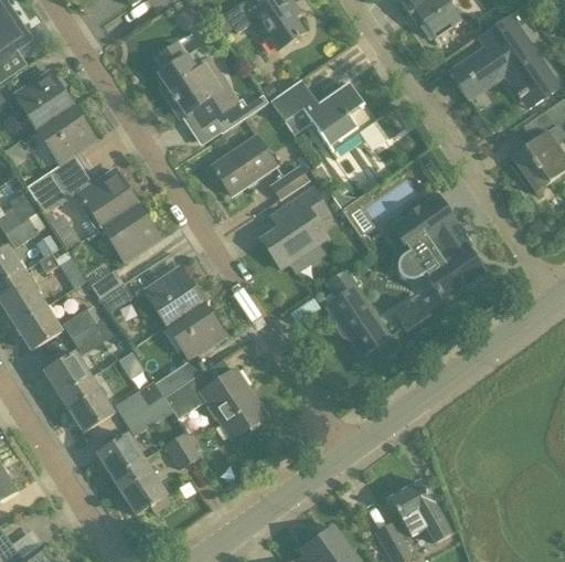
[(0,83),(6,80),(0,71),(0,48),(11,41),(18,36),(8,21),(12,19),(13,18),(1,0),(0,0),(0,83)]
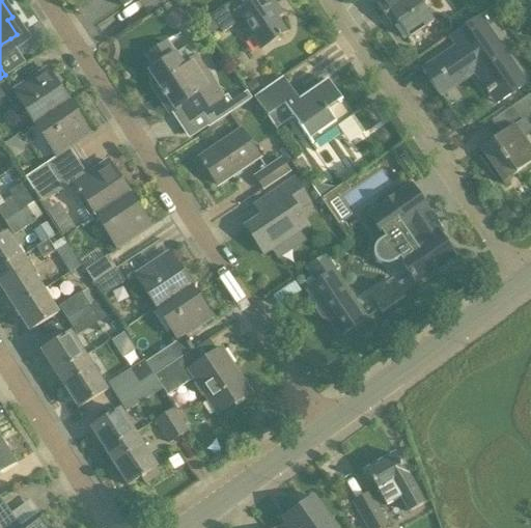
[(119,0),(123,5),(131,0),(138,0),(147,12),(166,0),(119,0)]
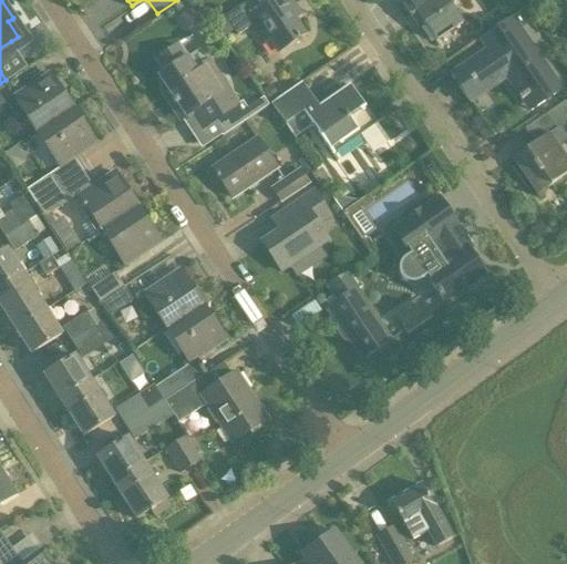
[(266,0),(258,6),(254,0),(245,0),(224,14),(237,33),(254,22),(266,41),(270,38),(279,50),(305,32),(289,10),(296,6),(291,0),(266,0)]
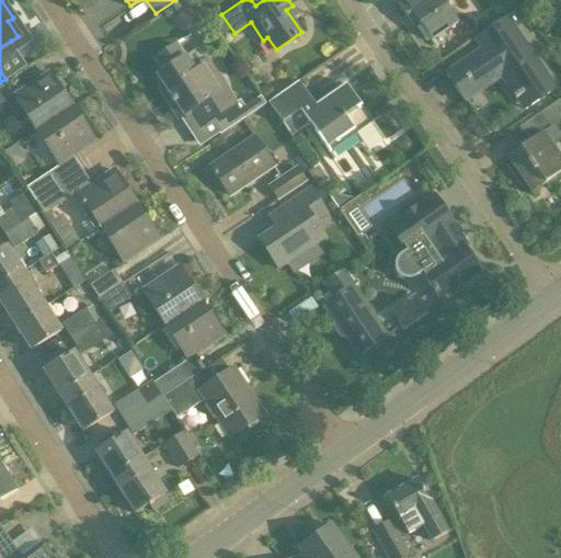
[(403,0),(398,3),(412,24),(419,21),(432,40),(458,21),(446,3),(450,1),(449,0),(403,0)]
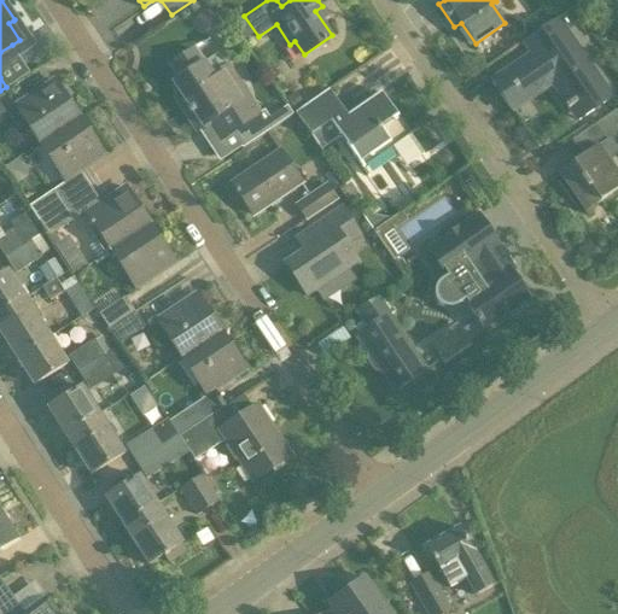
[(566,10),(524,40),(532,52),(491,80),(512,110),(553,81),(578,118),(611,97),(565,30),(576,23),(566,10)]
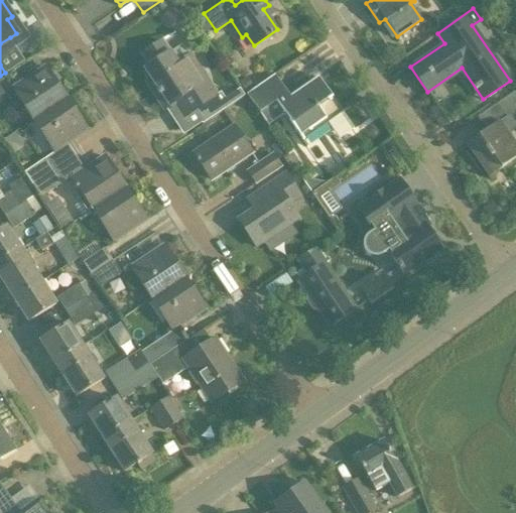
[(146,82),(163,107),(175,100),(185,115),(195,109),(203,121),(229,104),(220,91),(216,94),(188,52),(175,61),(161,39),(142,51),(150,63),(145,68),(152,78),(146,82)]
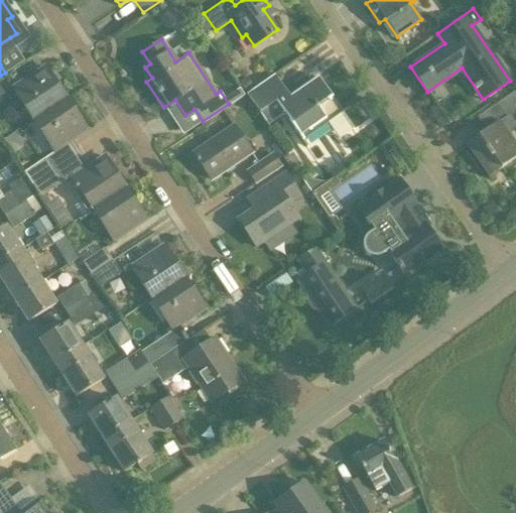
[(33,118),(66,97),(44,66),(13,87),(33,118)]
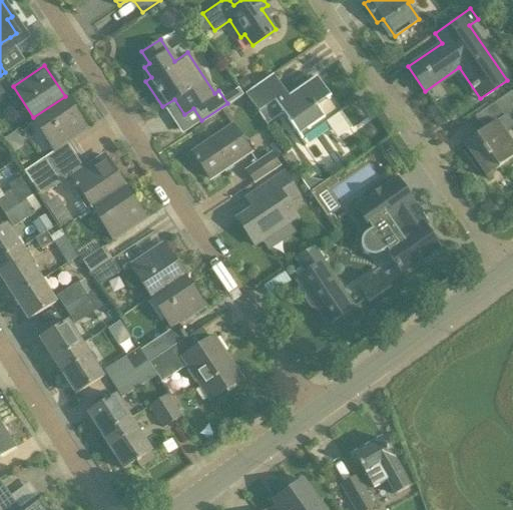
[(267,122),(283,111),(300,137),(340,110),(317,75),(287,95),(272,72),(244,90),(267,122)]
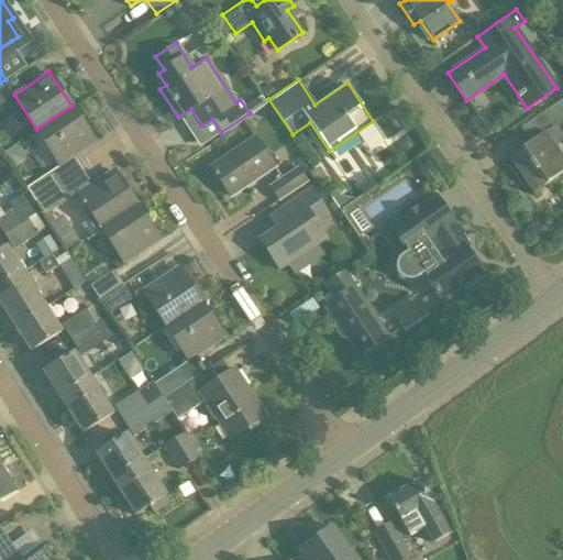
[(562,96),(519,127),(529,140),(508,155),(533,191),(562,169),(562,158),(553,145),(562,138),(562,96)]
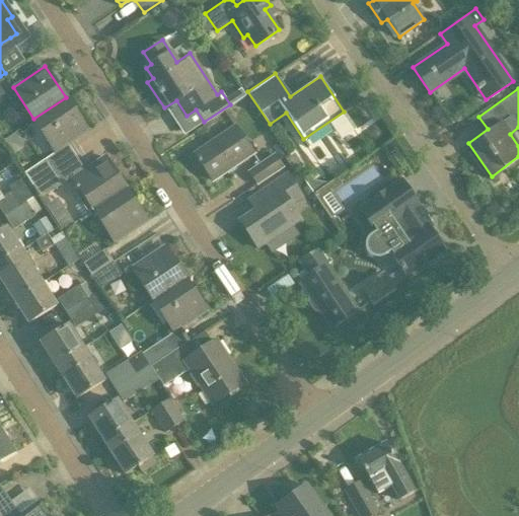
[(66,97),(33,119),(55,150),(86,129),(66,97)]
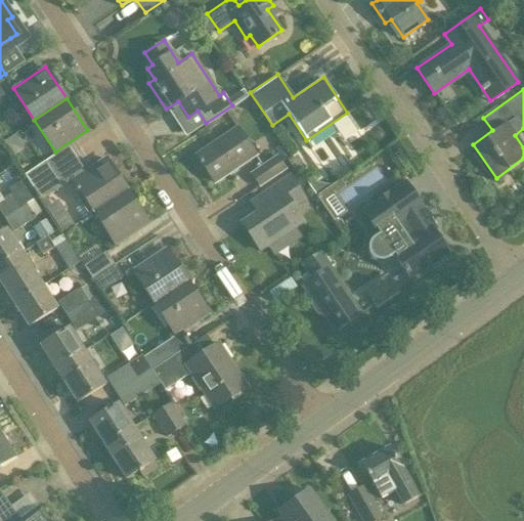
[(237,127),(195,155),(213,180),(255,153),(237,127)]
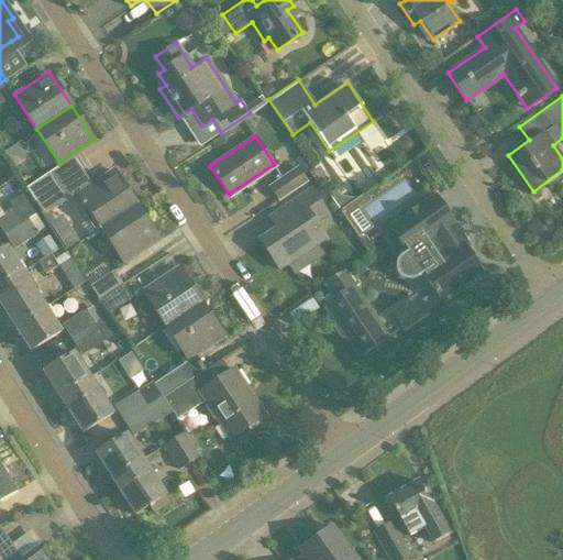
[(319,163),(308,171),(318,185),(329,178),(319,163)]
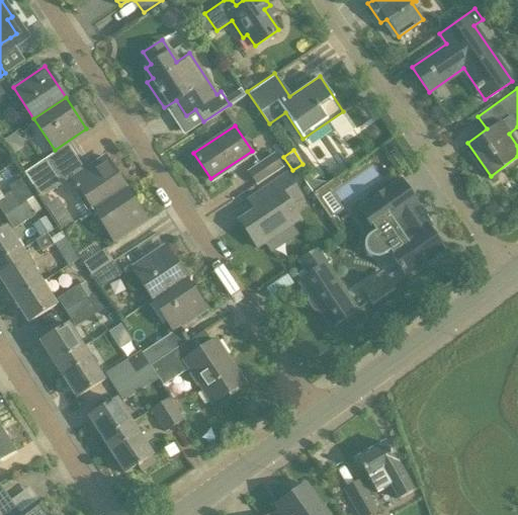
[(255,183),(283,165),(275,152),(247,170),(255,183)]
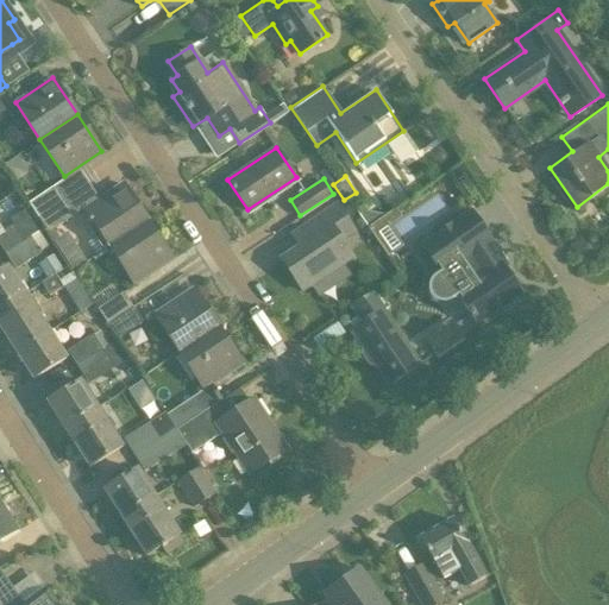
[(86,208),(92,218),(85,222),(101,249),(108,244),(110,244),(146,220),(123,183),(86,208)]
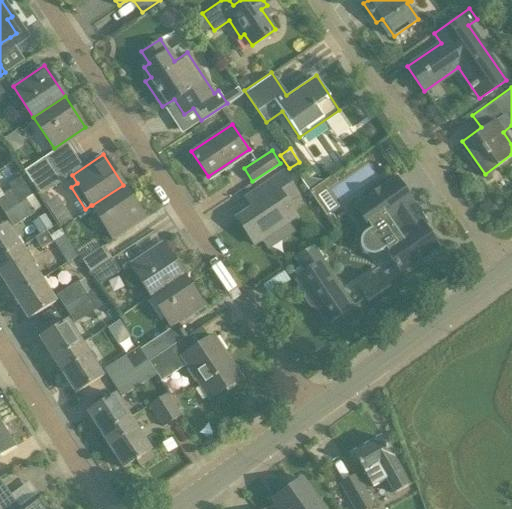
[(32,181),(53,167),(44,155),(24,169),(32,181)]
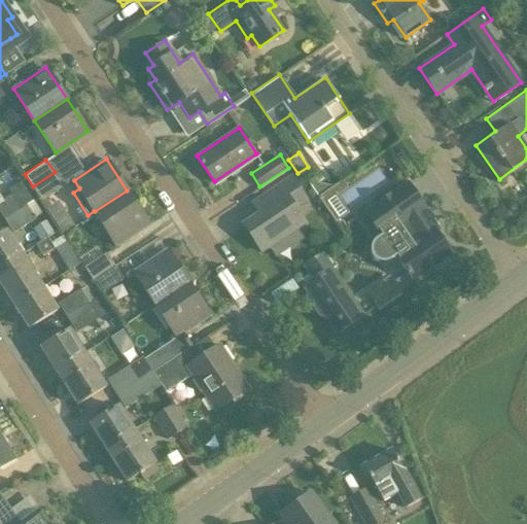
[(63,184),(55,172),(33,186),(41,199),(63,184)]
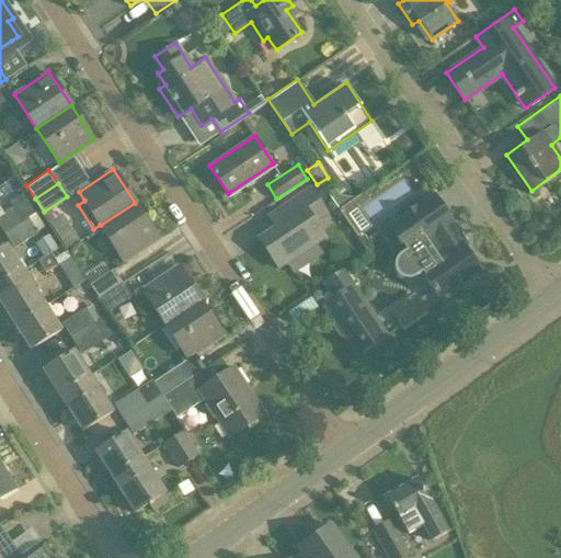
[(320,198),(319,200),(310,188),(281,208),(288,219),(259,238),(278,268),(286,262),(293,273),(323,252),(316,242),(324,236),(316,221),(329,212),(320,198)]
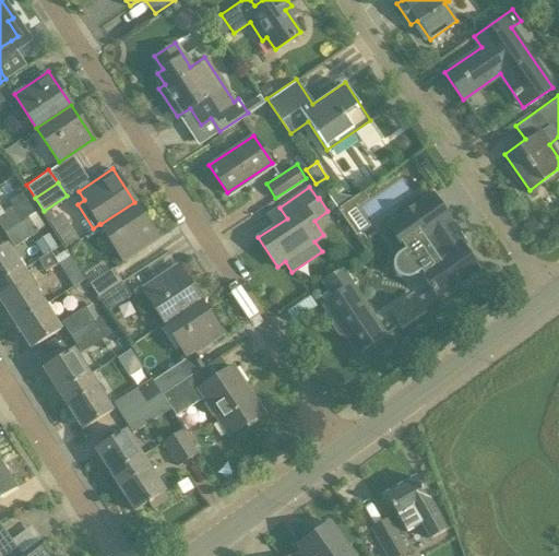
[(462,240),(450,222),(452,221),(432,191),(384,224),(393,236),(395,235),(405,249),(403,250),(403,249),(401,250),(399,248),(394,252),(391,259),(391,265),(393,272),(397,276),(404,280),(411,279),(417,275),(415,273),(418,271),(417,270),(418,269),(438,297),(477,271),(459,243),(462,240)]
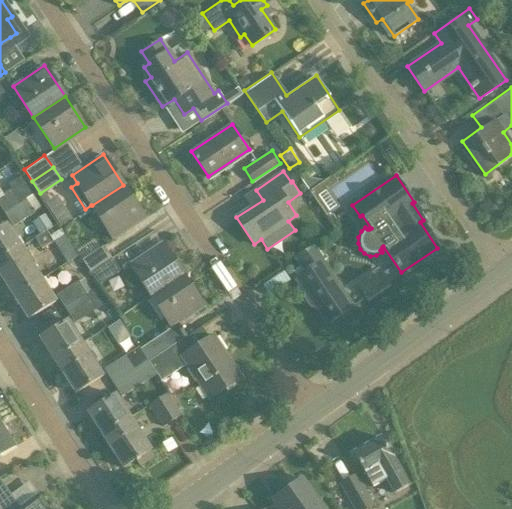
[(144,216),(123,185),(92,205),(113,237),(144,216)]
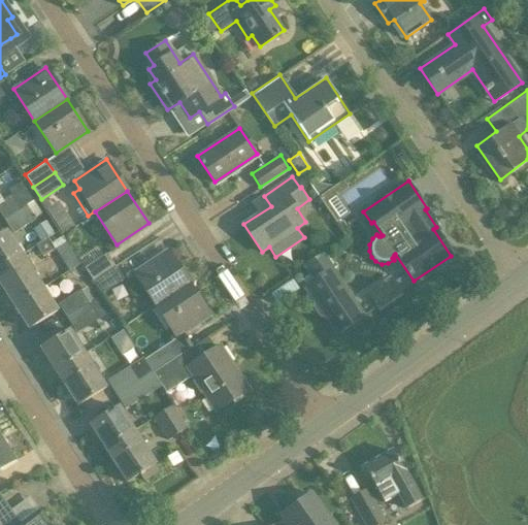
[(0,200),(0,212),(3,218),(20,207),(11,193),(3,198),(0,200)]
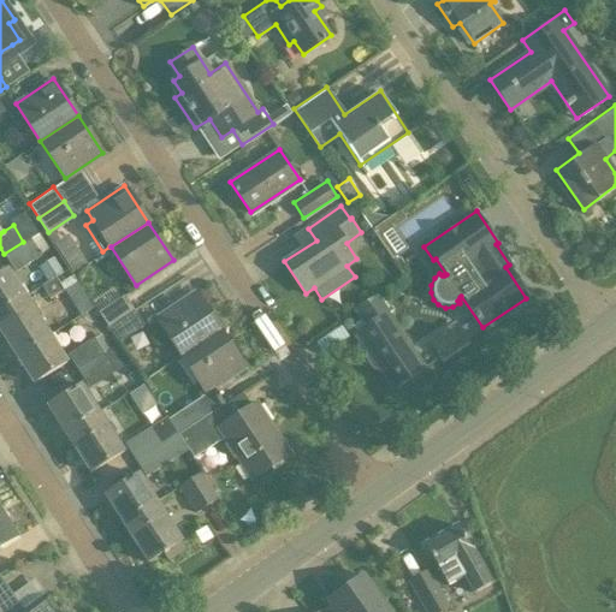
[(40,254),(40,253),(49,247),(40,231),(23,242),(4,254),(15,271),(40,254)]
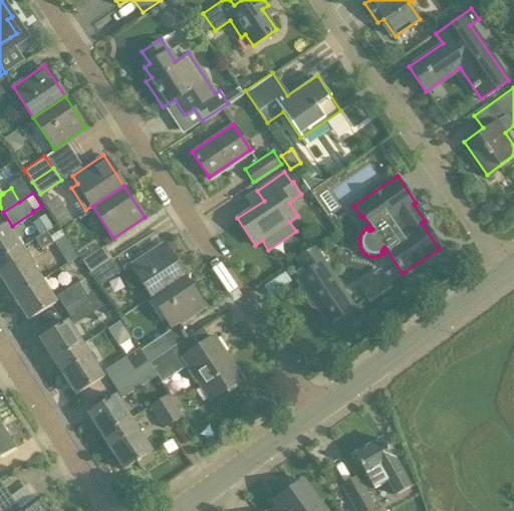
[(48,200),(62,224),(74,218),(60,193),(48,200)]
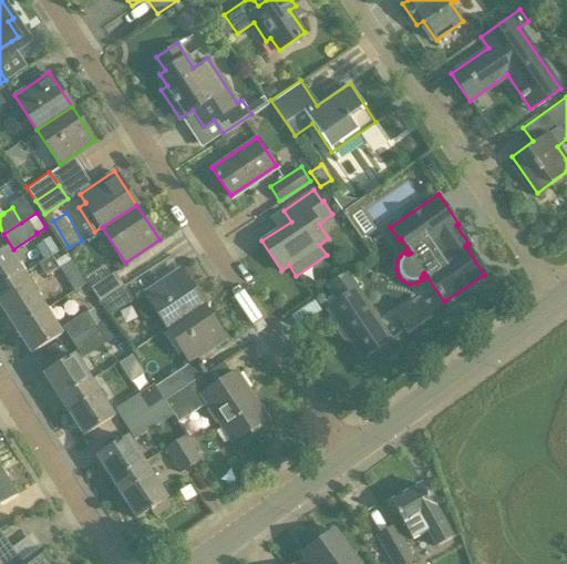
[(6,283),(23,272),(7,246),(0,250),(0,303),(13,294),(6,283)]
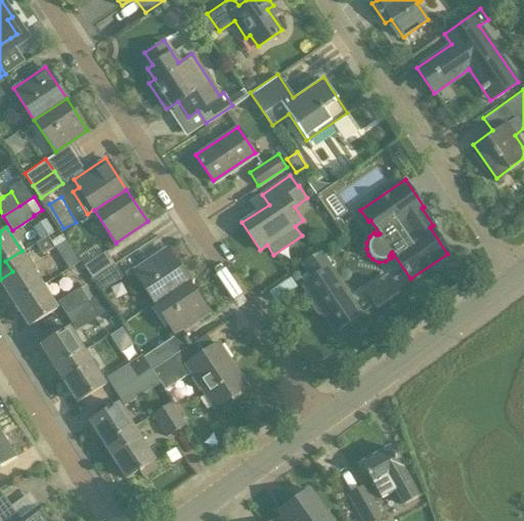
[(47,234),(35,242),(42,254),(54,246),(47,234)]
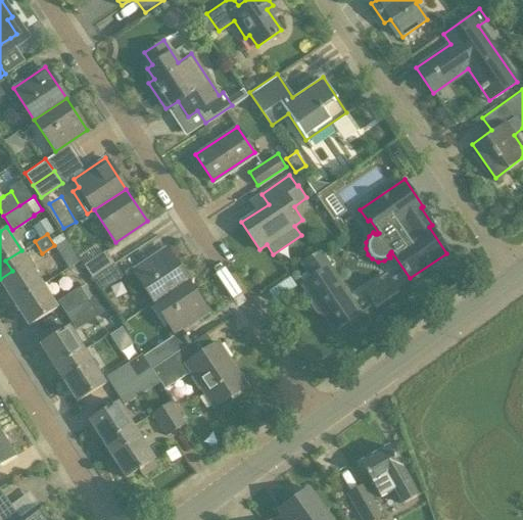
[(59,244),(69,263),(79,257),(68,239),(59,244)]
